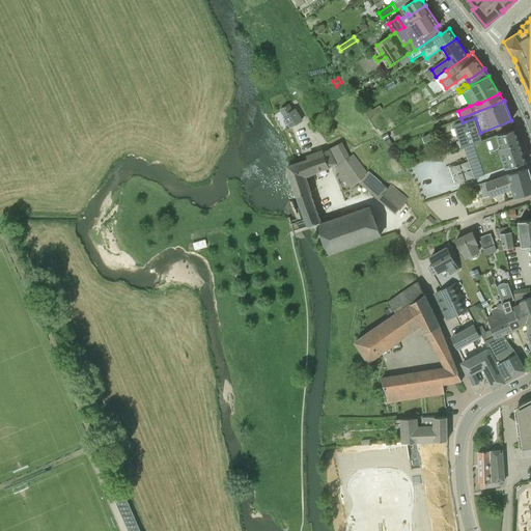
[(294,109),(289,103),(280,109),(290,128),(303,120),(296,108),(294,109)]
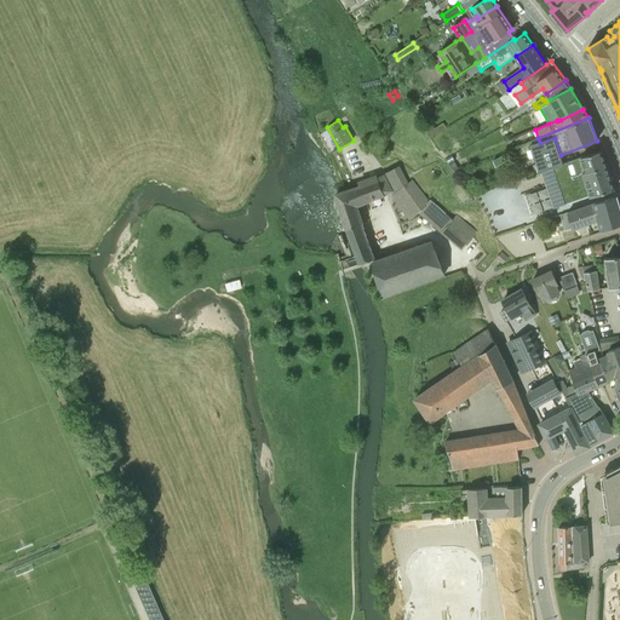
[(563,164),(561,155),(555,138),(540,143),(530,147),(539,172),(563,164)]
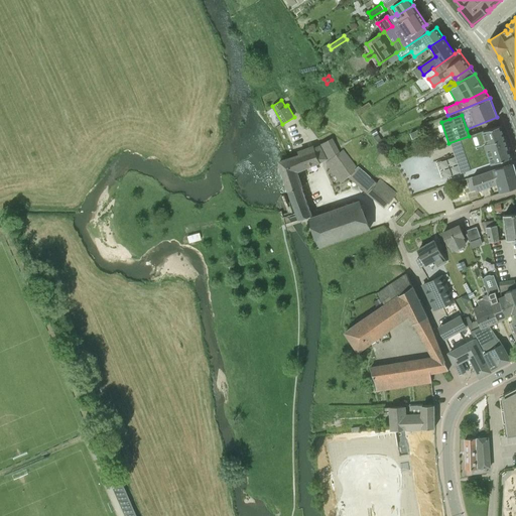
[(483,159),(485,165),(512,157),(501,125),(469,136),(448,143),(458,167),(475,161),(473,156),(480,154),(479,152),(482,152),(484,158),(483,159)]
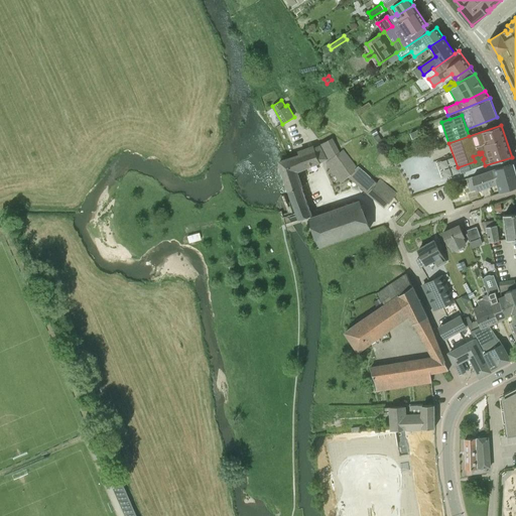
[(409,134),(411,140),(421,136),(418,131),(409,134)]
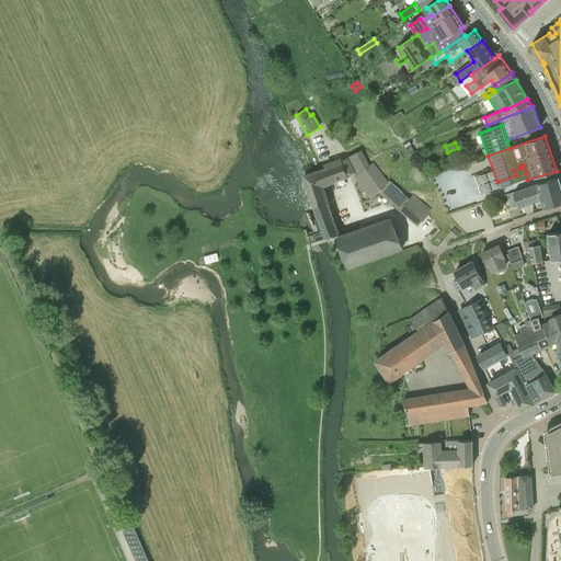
[(369,167),(366,161),(361,151),(351,157),(361,173),(356,176),(371,197),(379,191),(410,217),(419,207),(410,199),(411,197),(390,180),(387,182),(373,164),(369,167)]
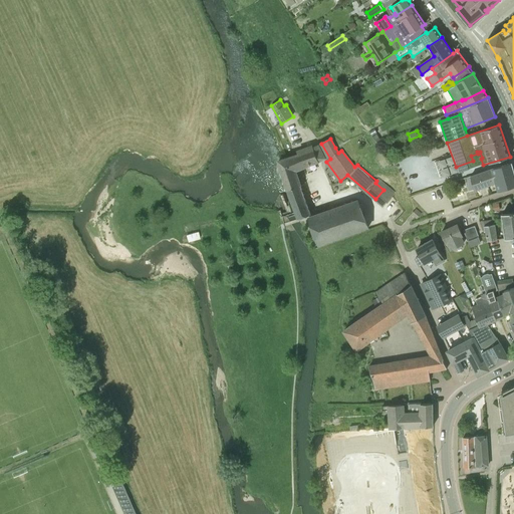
[(319,163),(330,159),(321,144),(297,152),(298,154),(280,161),(278,162),(295,212),(298,219),(299,219),(310,215),(300,185),(295,170),(318,161),(319,163)]
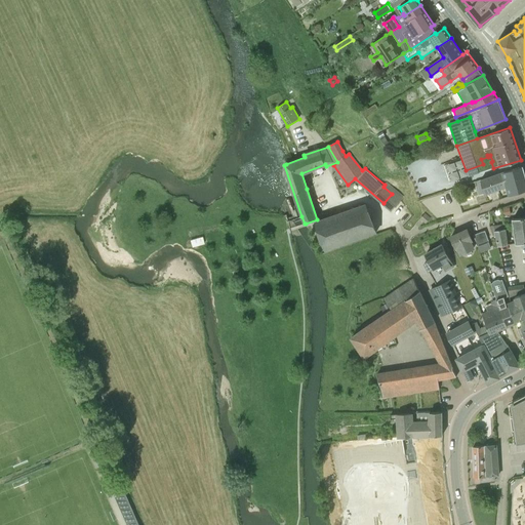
[(507,170),(481,179),(485,194),(509,187),(511,194),(524,190),(524,173),(523,166),(507,170)]
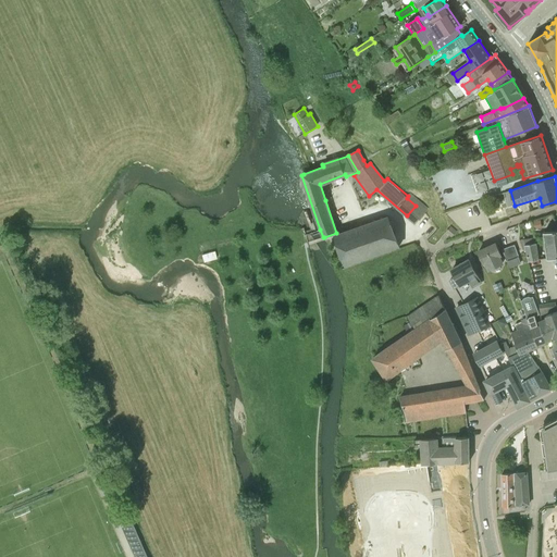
[(345,264),(399,246),(388,218),(388,217),(335,235),(345,264)]
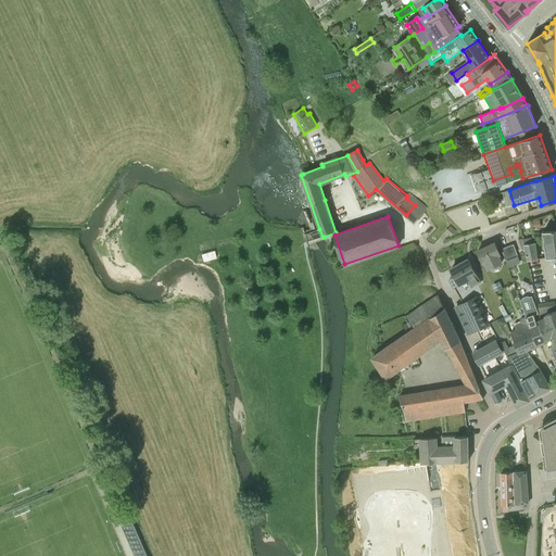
[(450,226),(445,230),(452,236),(455,231),(450,226)]
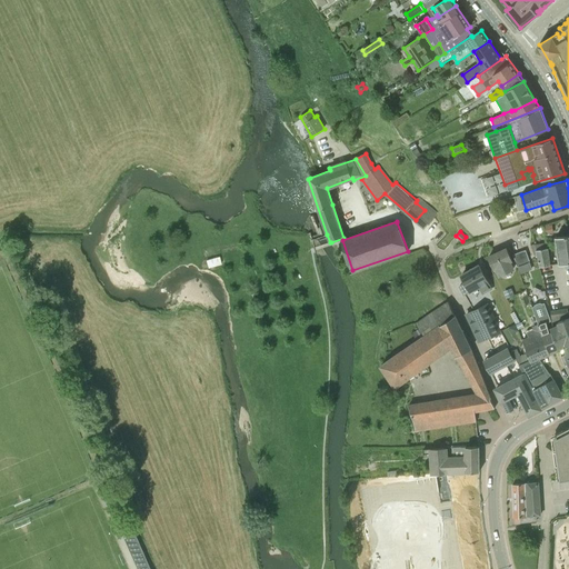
[(549,257),(550,265),(568,261),(568,235),(556,237),(559,259),(556,260),(556,256),(549,257)]
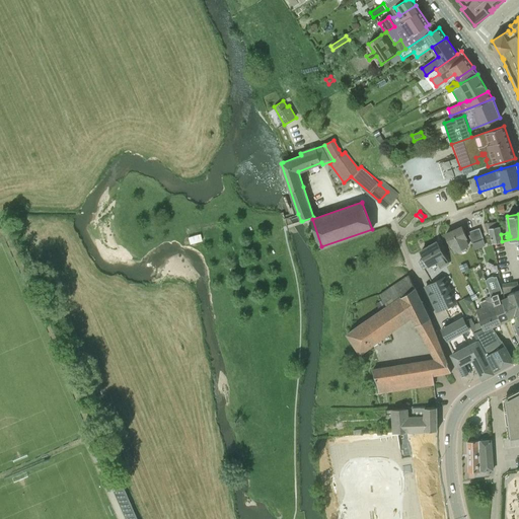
[(502,241),(501,234),(500,222),(488,223),(491,243),(502,241)]
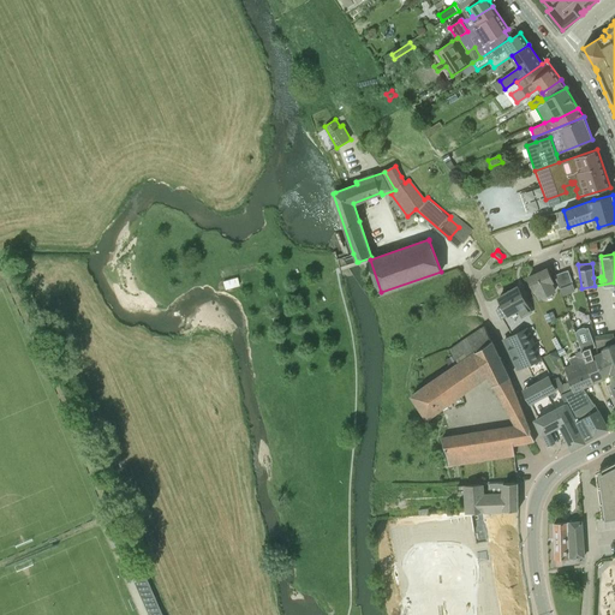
[(551,284),(554,282),(547,268),(529,278),(535,291),(537,290),(541,298),(555,291),(551,284)]
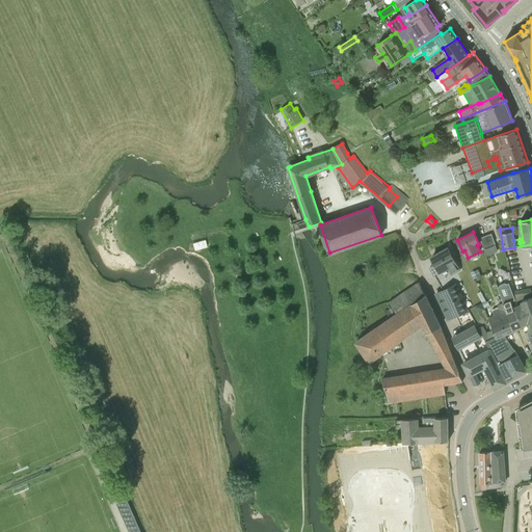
[(491,234),(480,238),(484,249),(496,245),(491,234)]
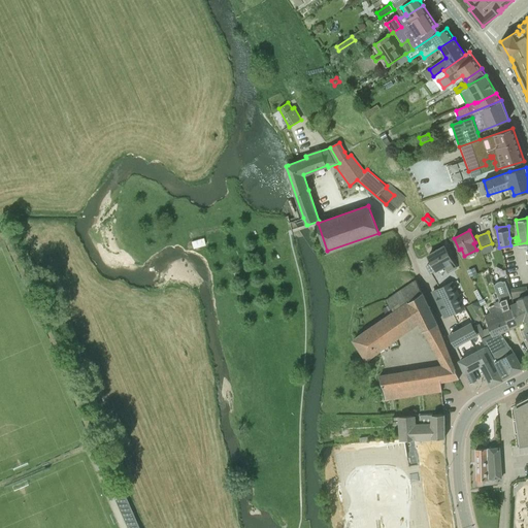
[(448,271),(454,268),(456,267),(444,246),(429,255),(432,262),(427,264),(435,278),(448,272),(448,271)]
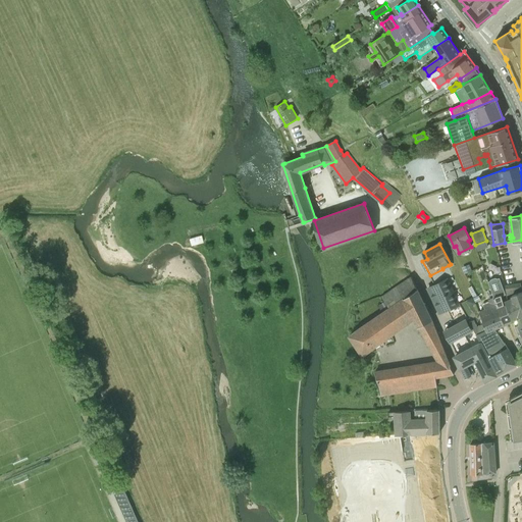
[(442,268),(442,269),(430,275),(434,284),(447,278),(453,292),(459,304),(465,301),(449,265),(442,268)]
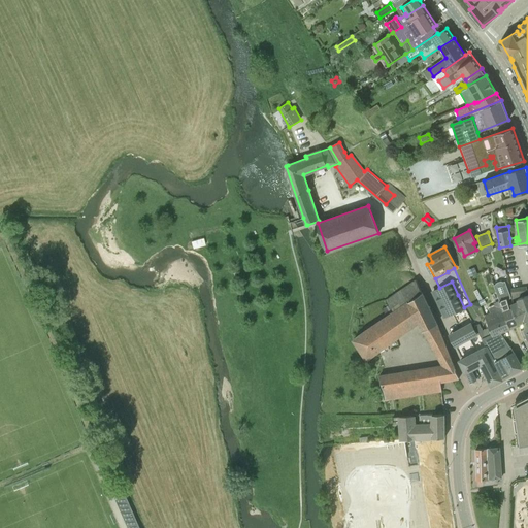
[(476,274),(474,268),(468,270),(470,276),(476,274)]
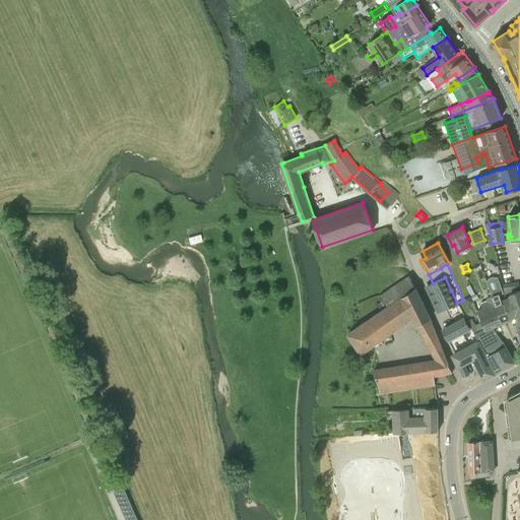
[(431,320),(415,288),(409,274),(380,295),(384,300),(377,305),(381,312),(347,334),(362,353),(414,316),(437,361),(429,362),(436,376),(452,373),(431,320)]
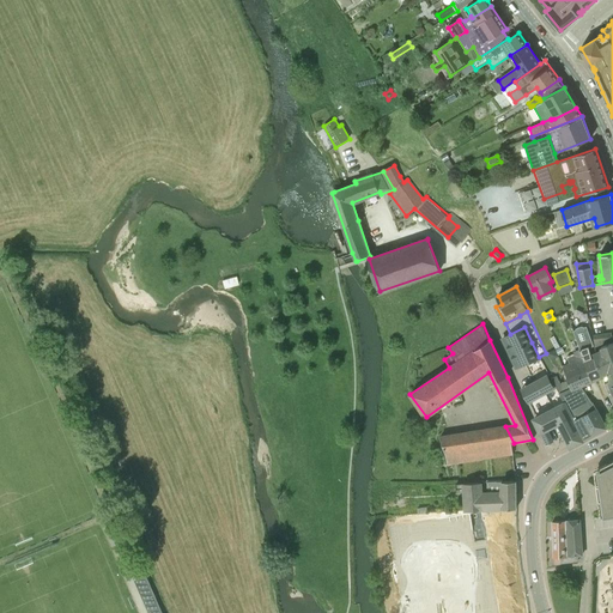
[(511,352),(532,343),(525,327),(510,334),(504,338),(511,352)]
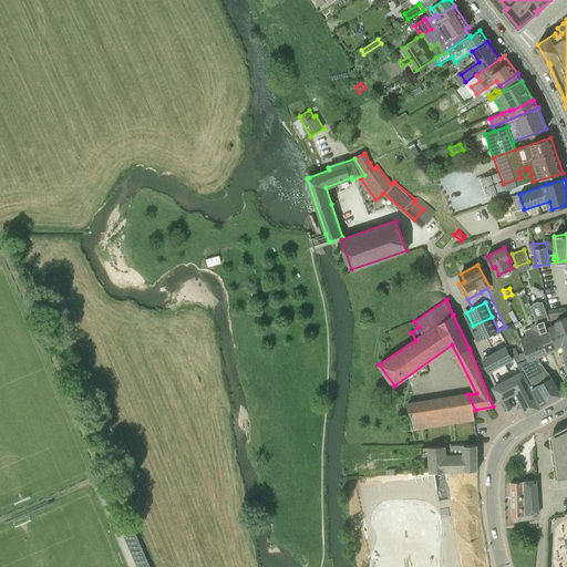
[(543,302),(540,302),(538,302),(534,303),(533,306),(529,307),(536,323),(538,329),(548,351),(557,348),(550,331),(548,331),(545,321),(549,320),(543,302)]
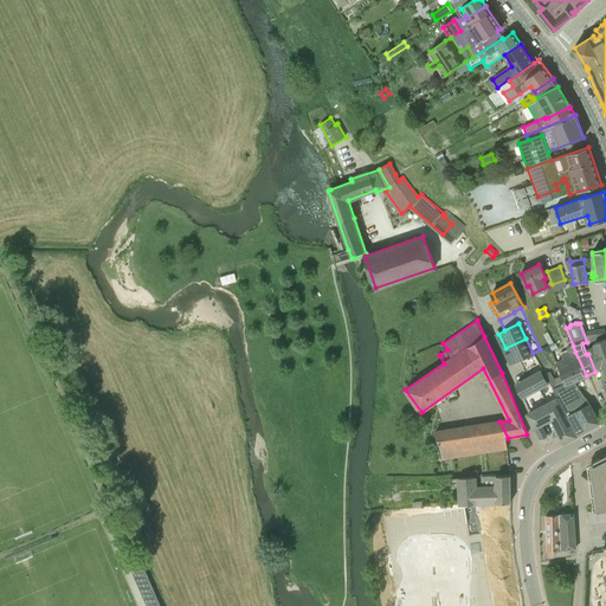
[(588,342),(605,335),(605,333),(605,329),(586,333),(588,342)]
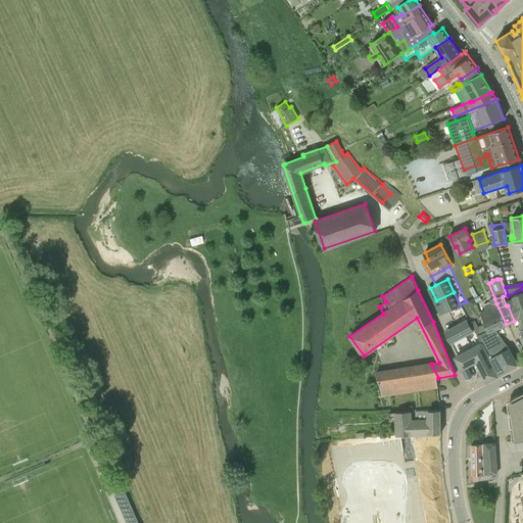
[(514,321),(522,316),(522,291),(513,296),(514,298),(507,302),(508,305),(514,321)]
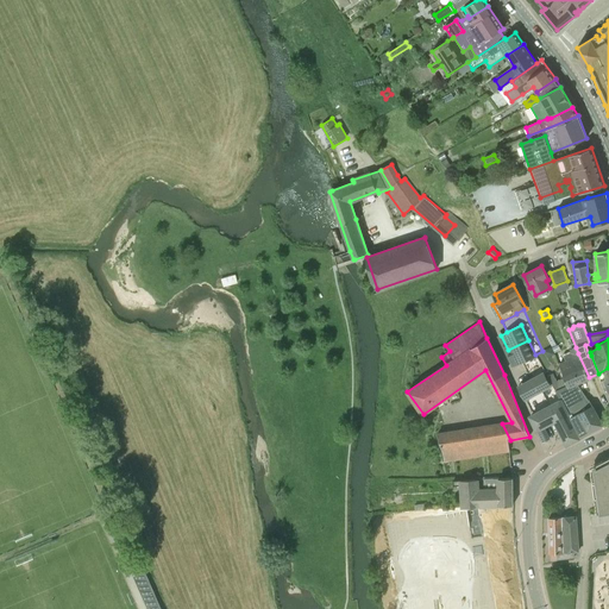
[(515,364),(535,355),(528,340),(508,350),(515,364)]
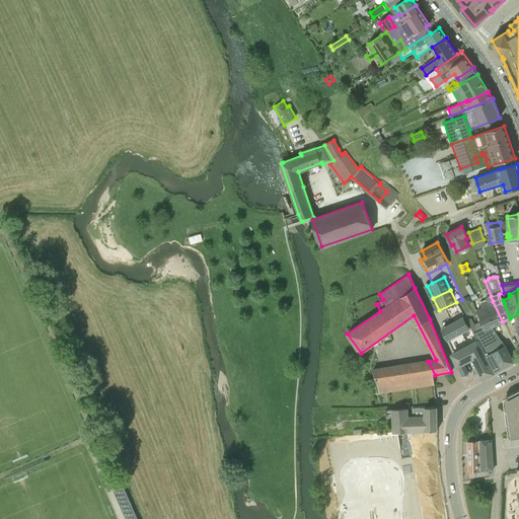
[(492,325),(502,321),(493,301),(491,296),(486,297),(486,299),(479,301),(482,307),(476,309),(482,321),(485,329),(492,326),(492,325)]
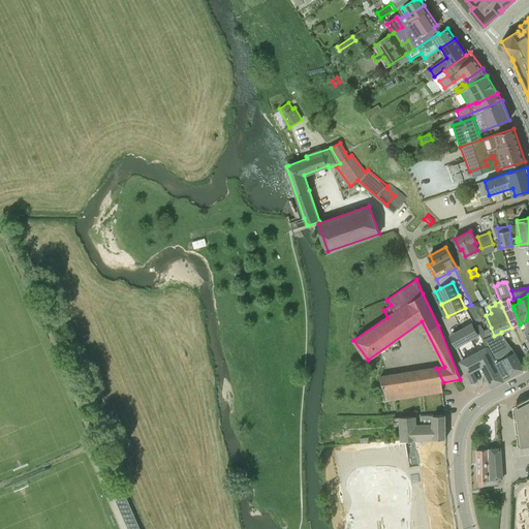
[(528,319),(520,324),(528,345),(528,319)]
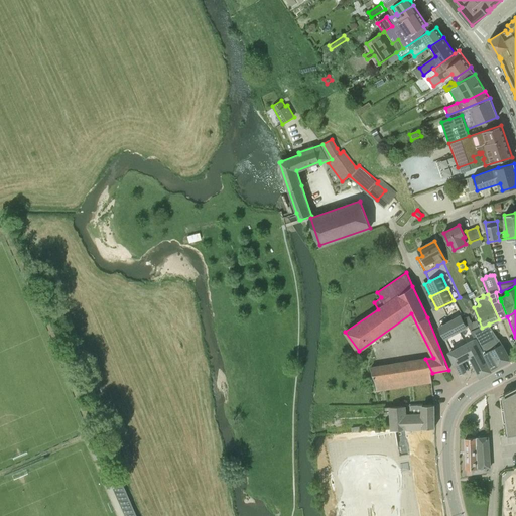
[(444,338),(454,333),(467,327),(461,316),(439,327),(444,338)]
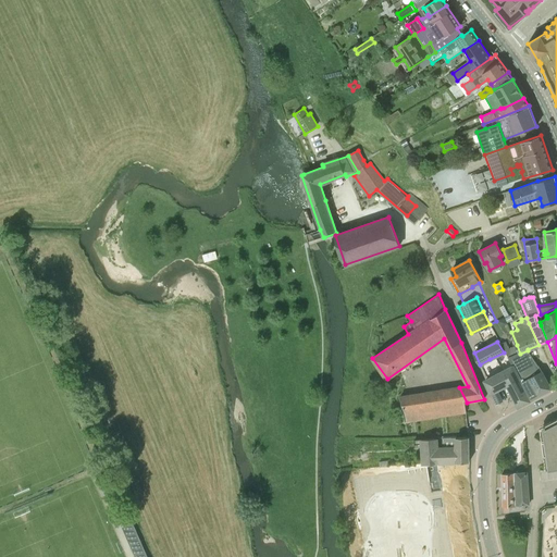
[(539,366),(528,350),(520,354),(517,345),(509,348),(505,350),(514,366),(512,366),(514,368),(512,368),(518,379),(519,379),(531,400),(552,388),(539,366)]
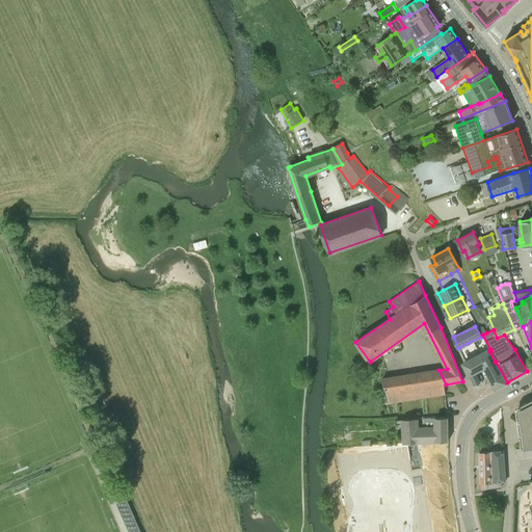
[(486,367),(495,362),(489,351),(490,351),(489,349),(463,364),(474,386),(479,382),(475,372),(486,367)]
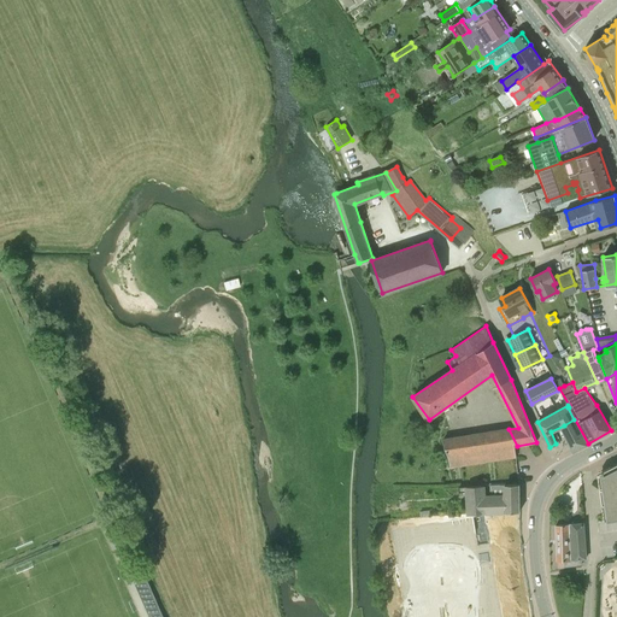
[(575,451),(588,444),(575,419),(574,419),(564,425),(575,451)]
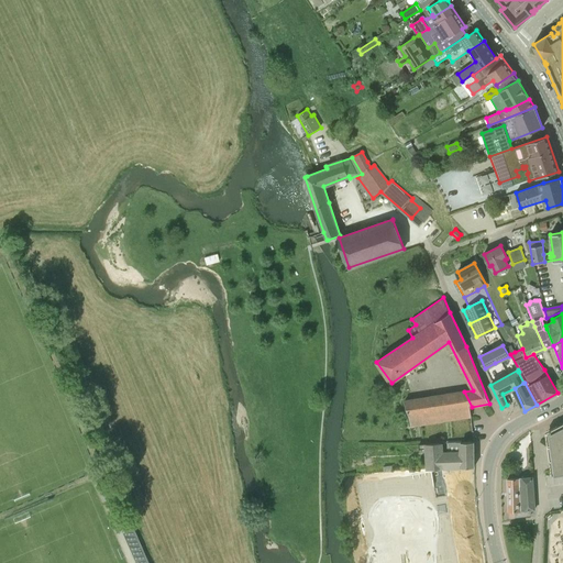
[(470,407),(472,407),(464,392),(453,393),(405,400),(407,408),(410,416),(411,426),(472,417),(470,407)]
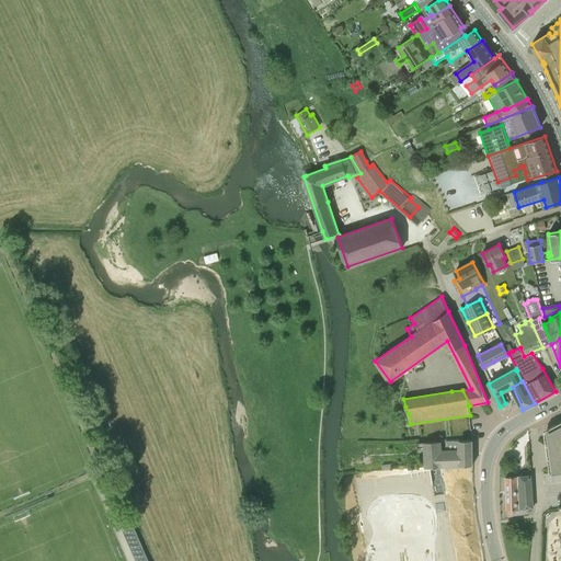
[(560,421),(549,427),(551,437),(545,438),(549,467),(550,472),(560,470),(560,421)]
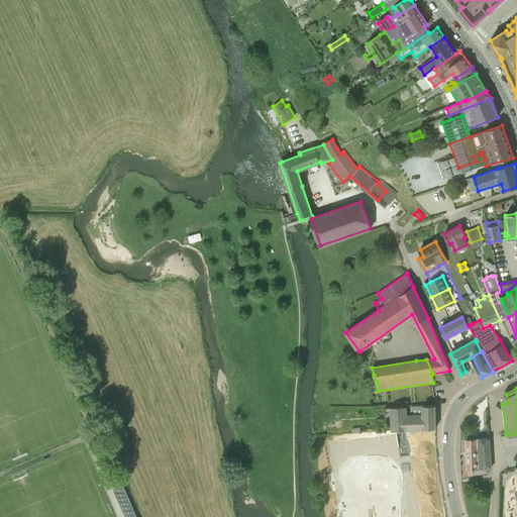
[(435,406),(425,406),(411,406),(411,415),(408,415),(407,407),(385,408),(385,413),(392,412),(393,430),(408,429),(408,430),(423,430),(423,428),(435,428),(435,406)]
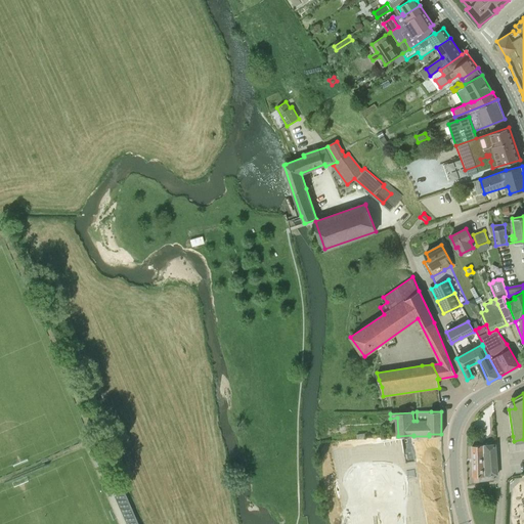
[(481,480),(494,479),(493,475),(497,474),(495,444),(472,445),(474,476),(481,476),(481,480)]
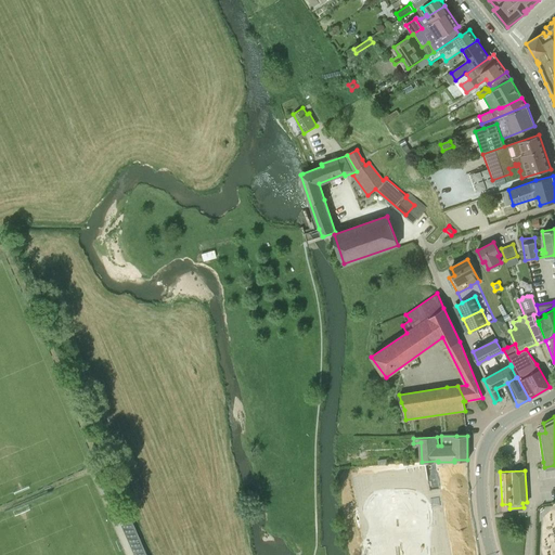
[(146,554),(131,520),(120,525),(133,554),(146,554)]
